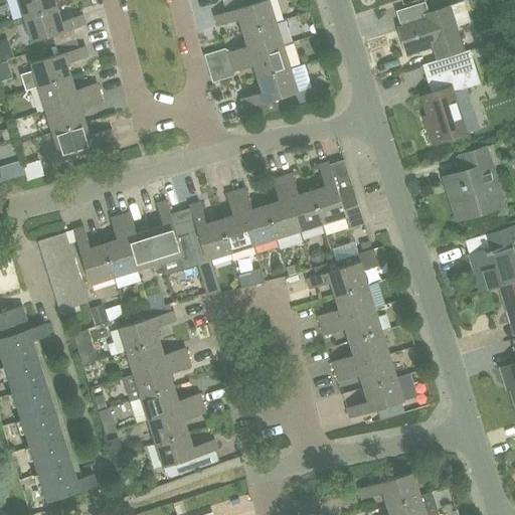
[(19,0),(25,18),(58,8),(55,0),(19,0)]
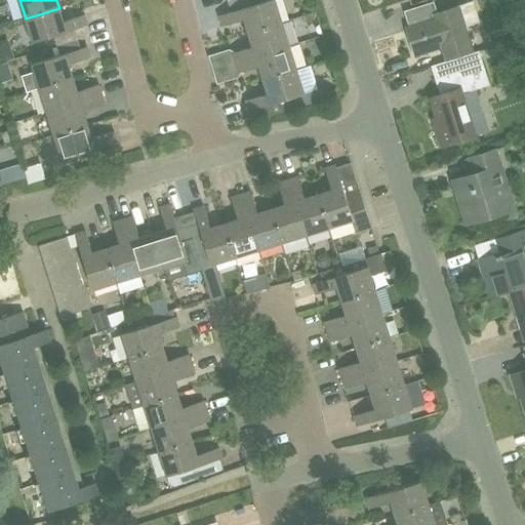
[(248,33),(282,23),(275,0),(270,0),(219,15),(223,27),(244,19),(248,33)]
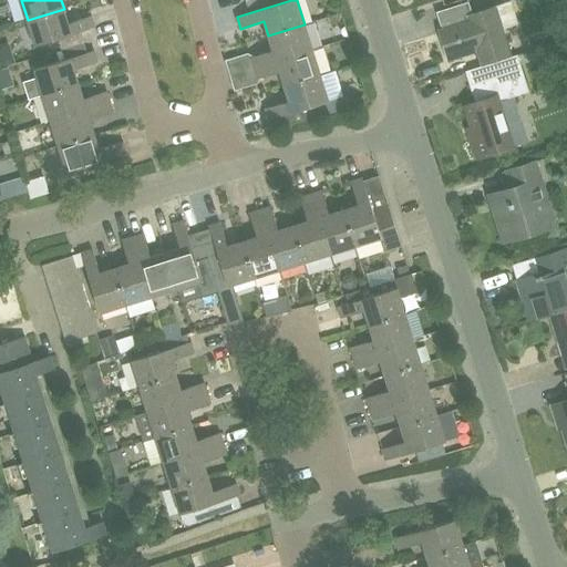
[(441,28),(437,29),(447,62),(476,53),(481,66),(484,66),(513,57),(504,29),(518,24),(511,2),(497,7),(472,14),(465,17),(466,20),(441,28)]
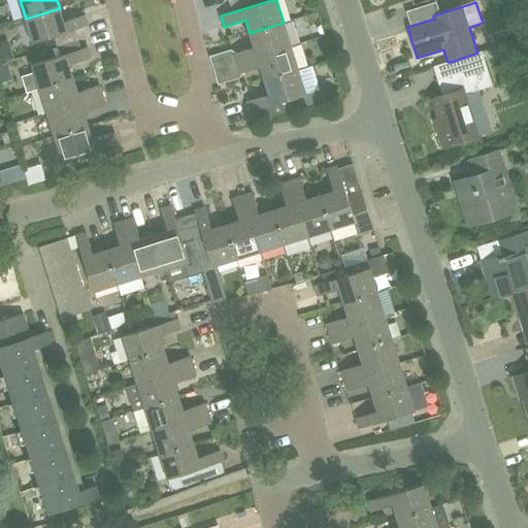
[(60,8),(26,19),(33,43),(89,26),(86,15),(64,22),(60,8)]
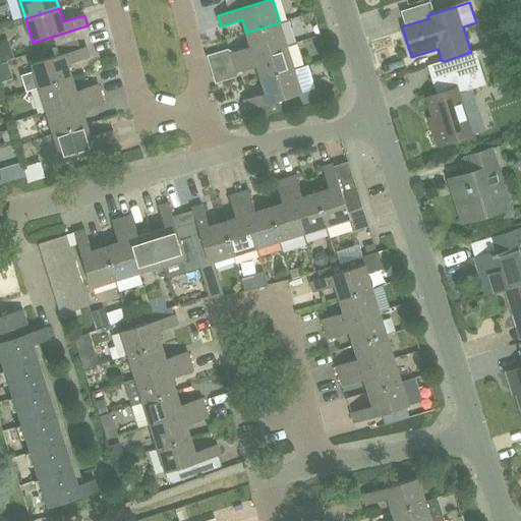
[(246,33),(251,47),(230,53),(233,63),(287,46),(280,22),(246,33)]
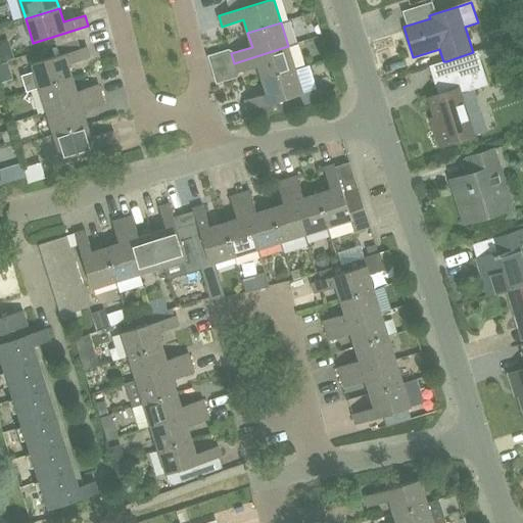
[(296,69),(288,46),(234,63),(237,74),(258,66),(263,81),(296,69)]
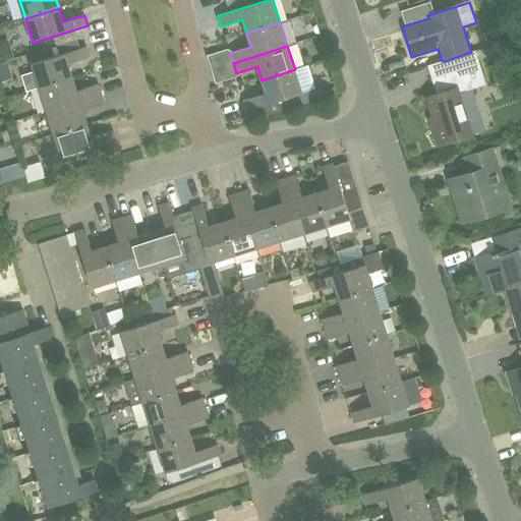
[(32,64),(34,73),(22,76),(27,92),(39,89),(73,77),(69,64),(91,58),(88,47),(32,64)]
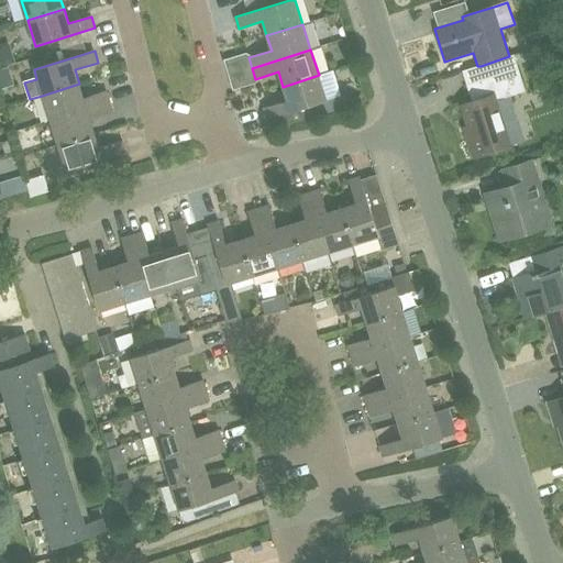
[(471,102),(463,106),(463,107),(474,139),(470,140),(475,157),(510,146),(510,145),(523,141),(508,92),(525,87),(520,75),(519,70),(515,55),(509,56),(481,66),(485,78),(485,80),(477,83),(483,99),(472,102),(471,102)]
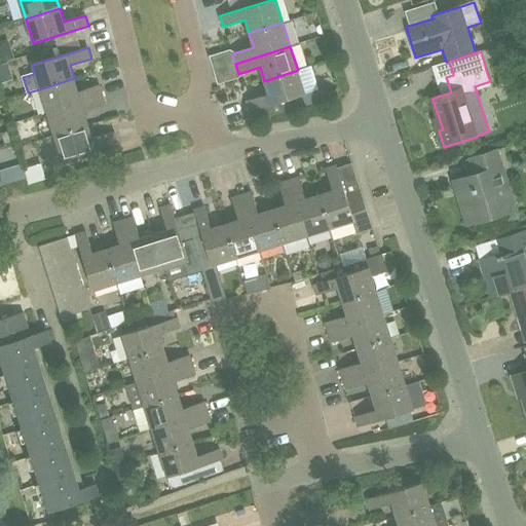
[(264,81),(268,94),(247,101),(250,112),(254,110),(257,121),(308,105),(298,70),(264,81)]
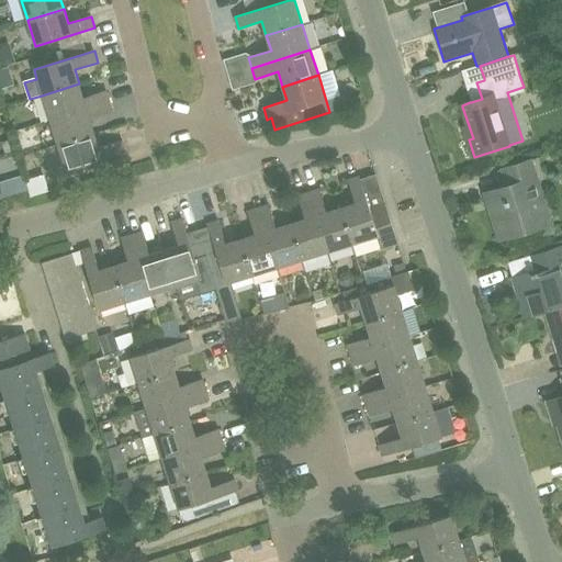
[(83,99),(79,83),(42,96),(49,121),(110,102),(107,91),(83,99)]
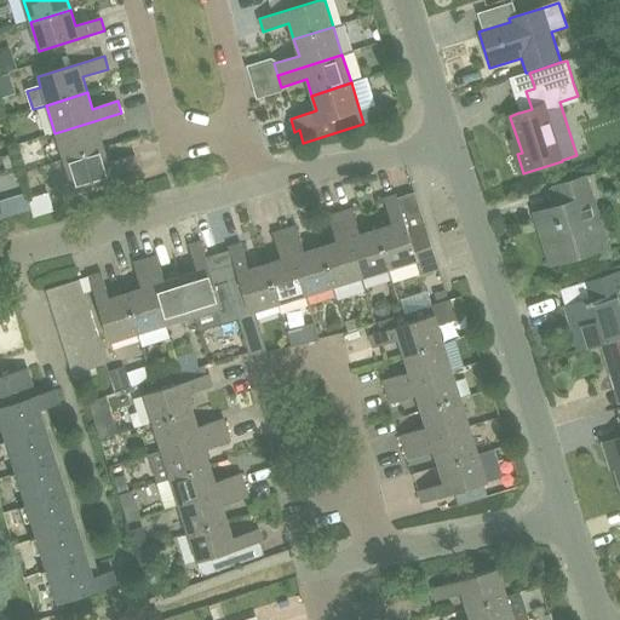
[(121,113),(55,133),(63,161),(104,149),(99,132),(125,125),(121,113)]
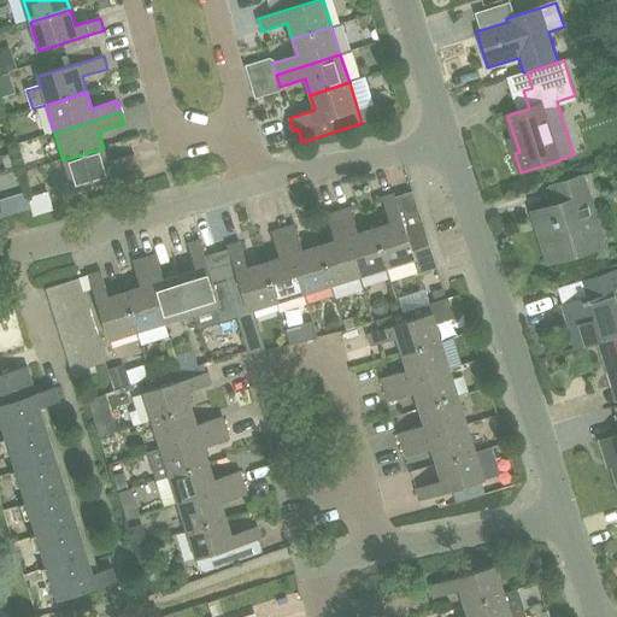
[(109,163),(104,148),(63,160),(72,188),(100,180),(104,192),(135,182),(130,170),(139,168),(134,156),(109,163)]
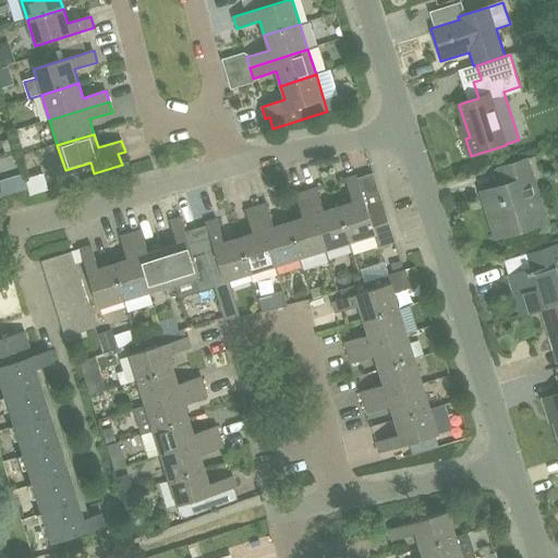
[(506,185),(482,193),(497,239),(547,223),(526,159),(500,168),(506,185)]
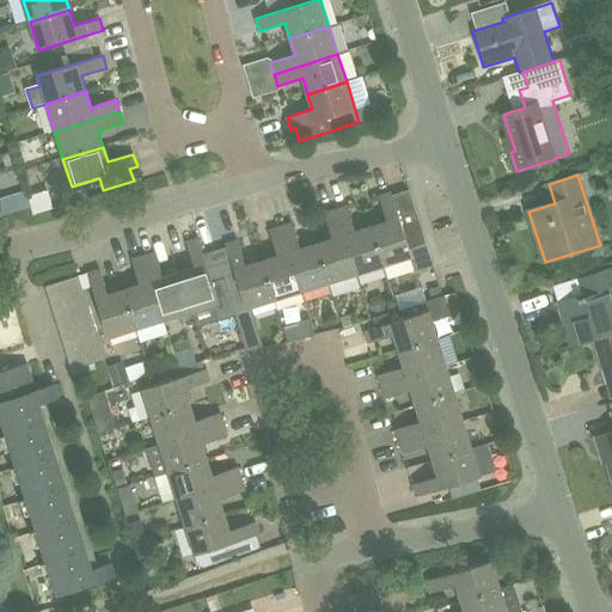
[(17,212),(24,209),(29,208),(29,207),(24,191),(11,195),(17,212)]
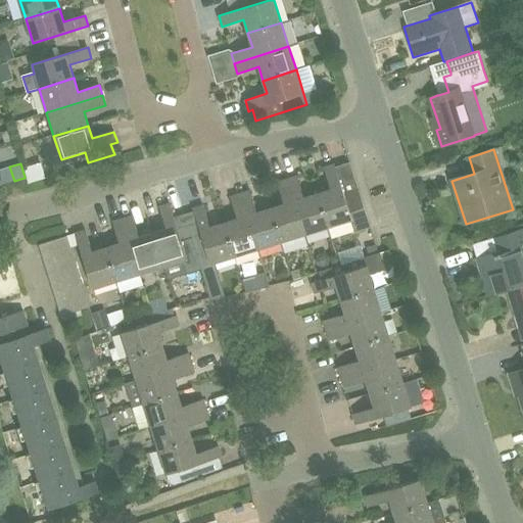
[(341,185),(335,164),(324,168),(331,189),(318,194),(328,227),(351,220),(354,232),(371,227),(355,180),(341,185)]
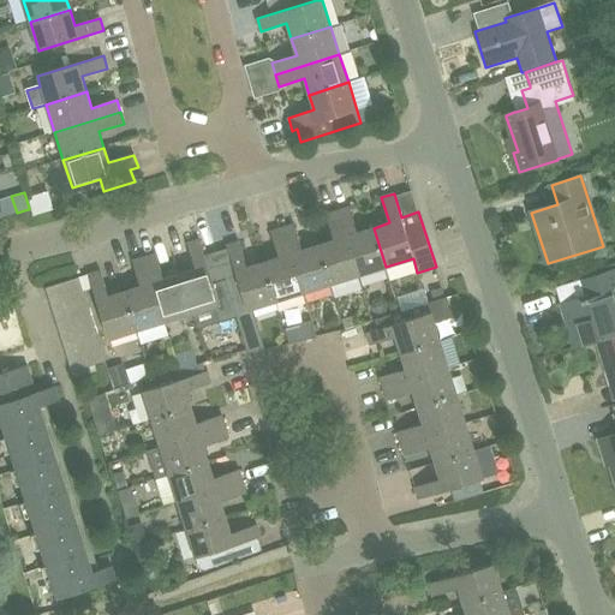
[(350,207),(338,210),(358,276),(386,267),(374,228),(358,233),(350,207)]
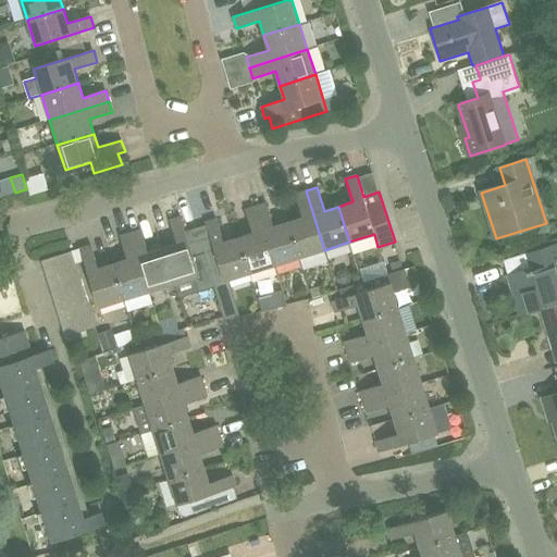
[(324,250),(306,190),(295,195),(302,218),(288,222),(300,258),(324,250)]
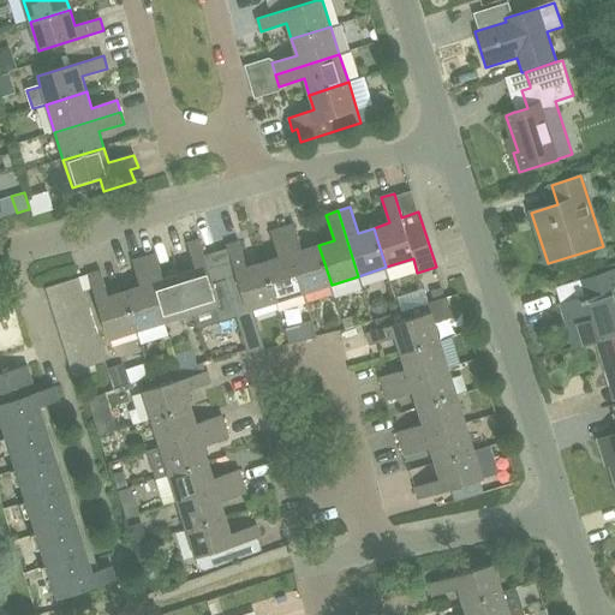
[(332,285),(318,245),(302,250),(294,225),(282,228),(304,293),(332,285)]
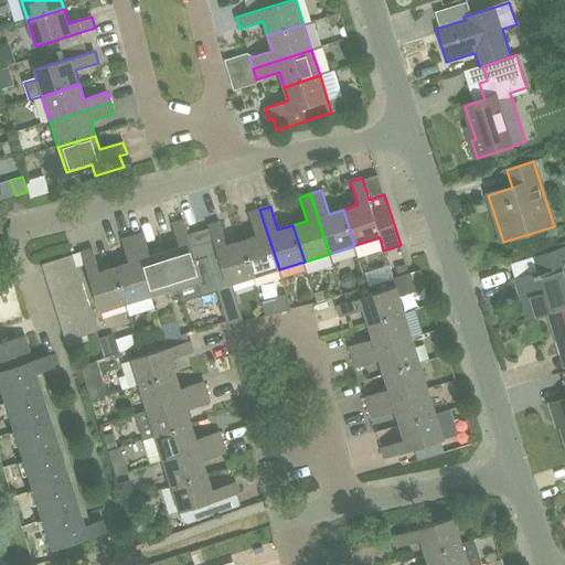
[(279,269),(259,210),(248,213),(256,236),(242,241),(254,277),(279,269)]
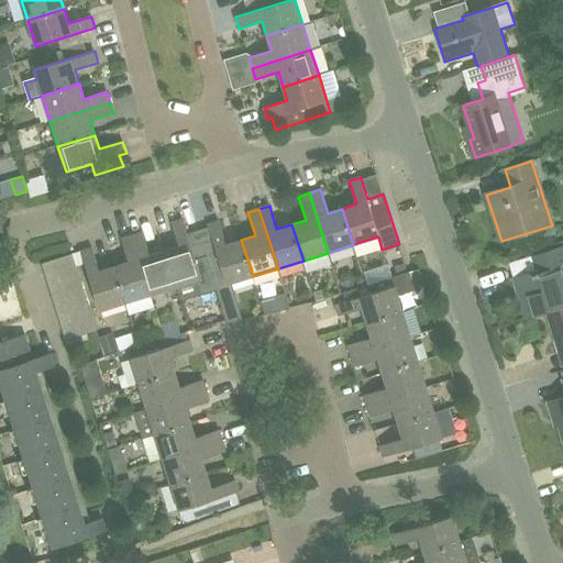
[(179,246),(165,251),(176,287),(202,278),(184,220),(172,223),(179,246)]
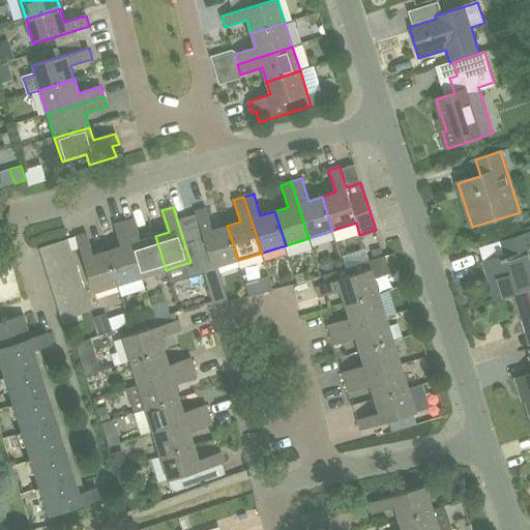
[(213,268),(238,260),(227,226),(213,230),(206,208),(196,211),(204,236),(195,239),(200,257),(209,254),(213,268)]
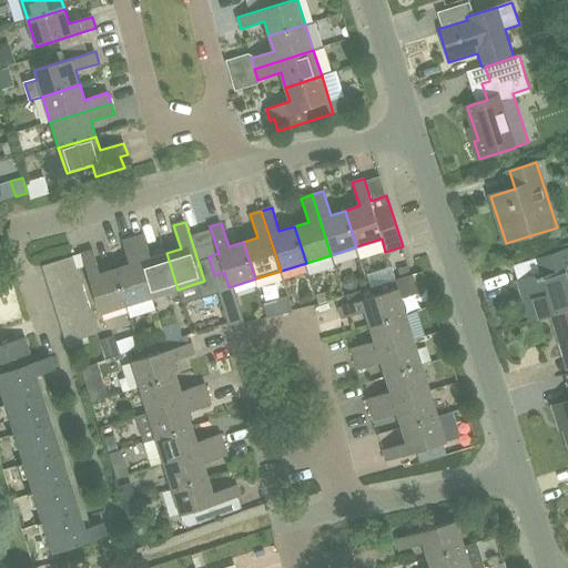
[(178,290),(166,253),(152,257),(144,234),(133,237),(152,297),(178,290)]
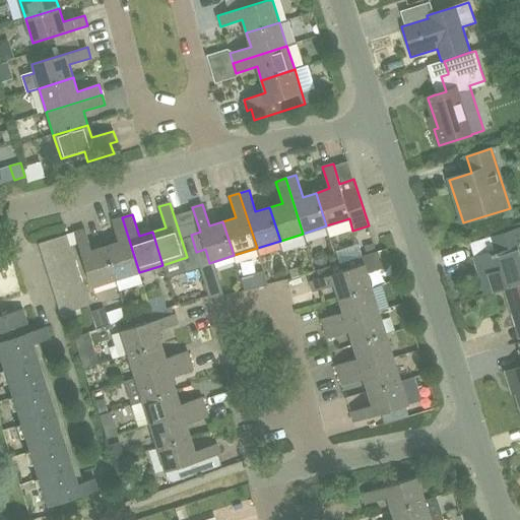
[(139,272),(122,217),(112,220),(119,242),(106,246),(116,279),(139,272)]
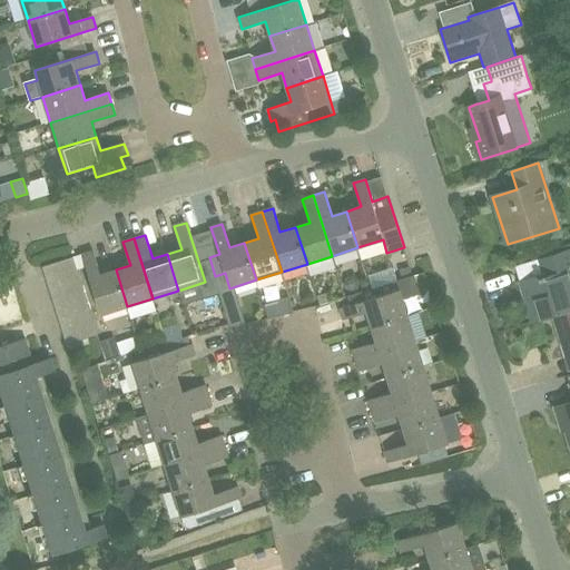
[(543,274),(519,282),(522,294),(527,293),(536,323),(557,316),(569,312),(569,276),(568,271),(568,269),(569,268),(569,249),(539,259),(543,274)]
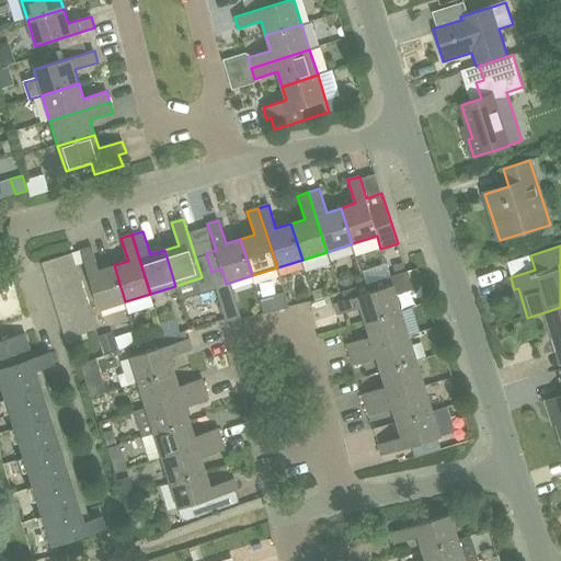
[(125,301),(114,265),(100,270),(92,248),(81,251),(100,310),(125,301)]
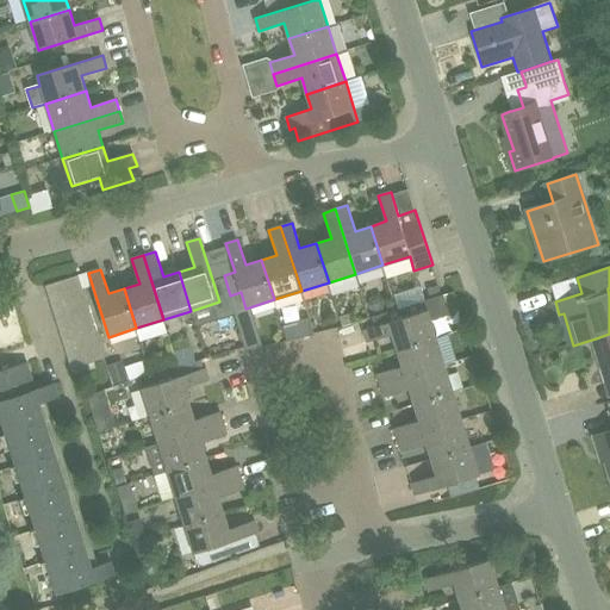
[(79,275),(47,286),(50,298),(82,287),(79,275)]
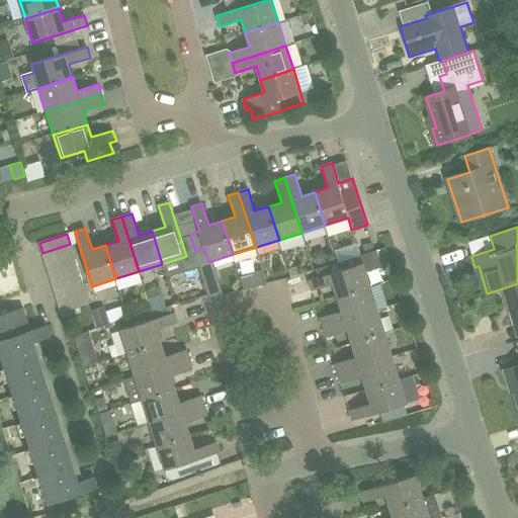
[(70,244),(42,253),(46,263),(74,254),(70,244)]
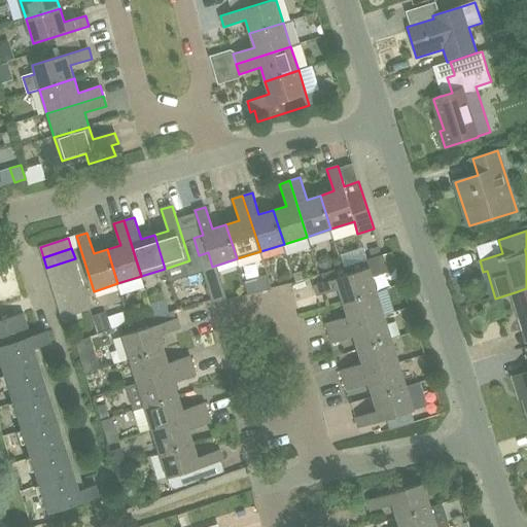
[(344,268),(367,260),(363,248),(341,255),(344,268)]
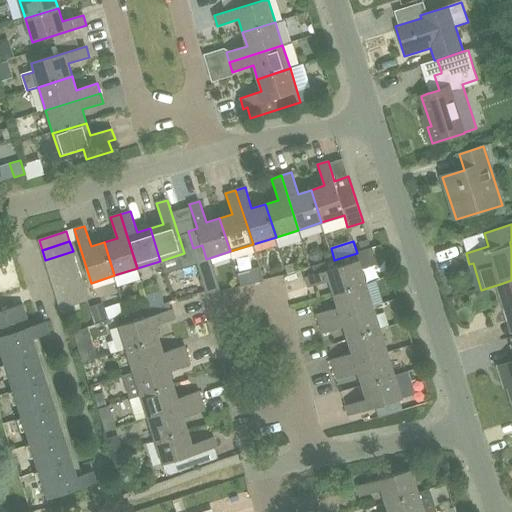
[(372,249),(313,267),(315,275),(305,278),(309,288),(329,281),(333,295),(367,284),(362,271),(378,266),(372,249)]
